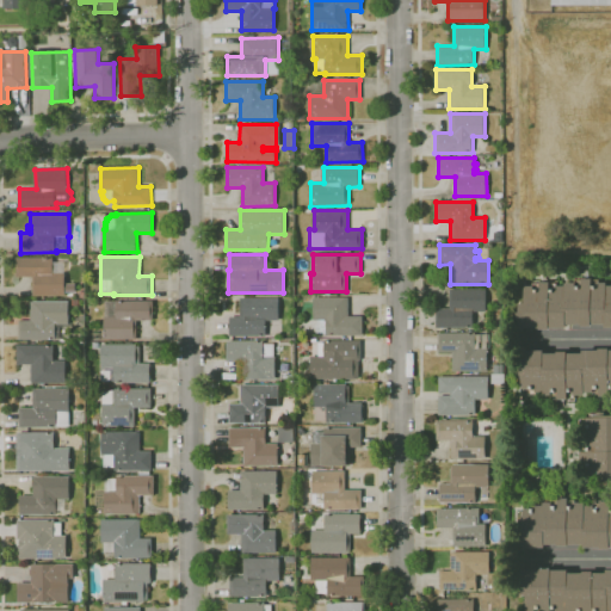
[(66,296),(34,296),(34,277),(17,277),(17,258),(54,258),(54,261),(65,261),(66,273),(66,284),(75,284),(75,291),(66,291),(66,296)]
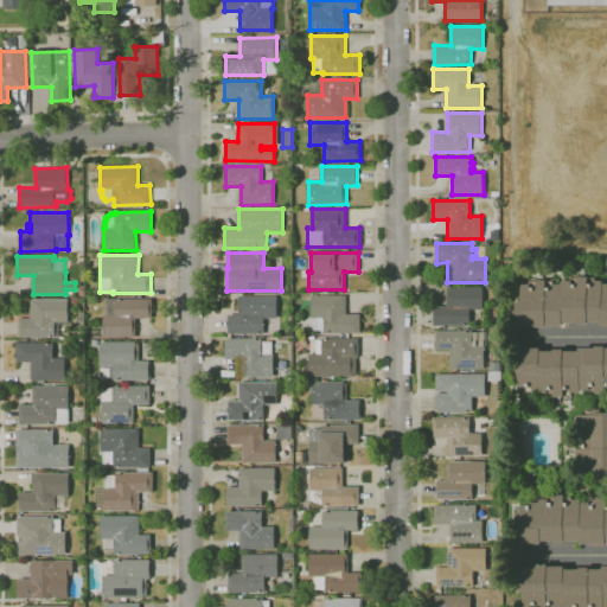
[(548,327),(537,327),(537,325),(517,325),(517,317),(515,317),(515,310),(517,310),(517,301),(523,301),(523,285),(530,285),(530,282),(537,282),(537,280),(547,280),(547,282),(554,282),(554,285),(563,285),(563,281),(572,281),(572,279),(579,279),(579,276),(589,276),(589,279),(595,279),(595,281),(604,281),(604,285),(606,285),(606,325),(601,325),(601,323),(589,323),(589,325),(579,325),(579,323),(563,323),(563,325),(548,325),(548,327)]
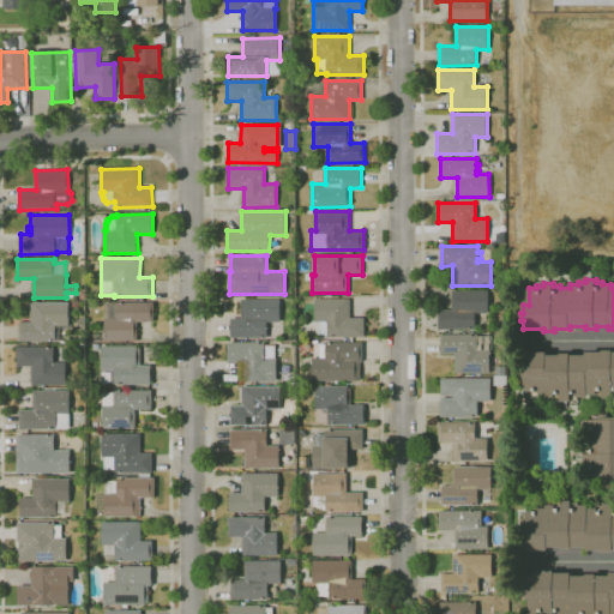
[(476,329),(438,329),(438,309),(452,309),(452,292),(489,290),(489,313),(476,313),(476,329)]
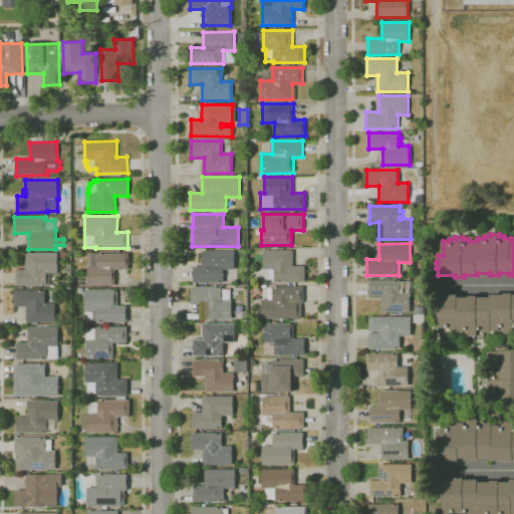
[(194,282),(194,265),(202,265),(202,250),(235,250),(235,270),(224,270),(224,282),(194,282)]
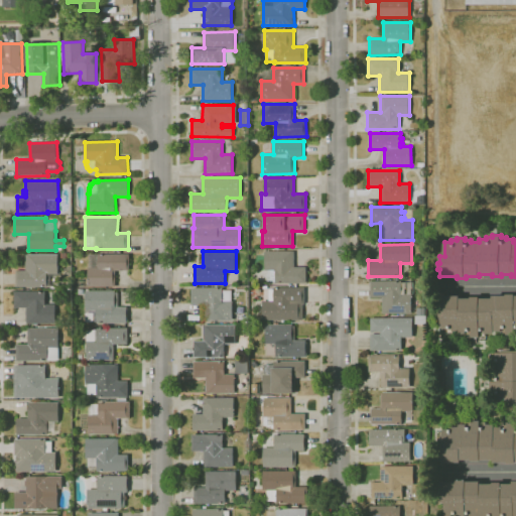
[(306,283),(275,283),(275,282),(266,282),(266,270),(265,270),(265,251),(294,251),(294,267),(306,267),(306,283)]
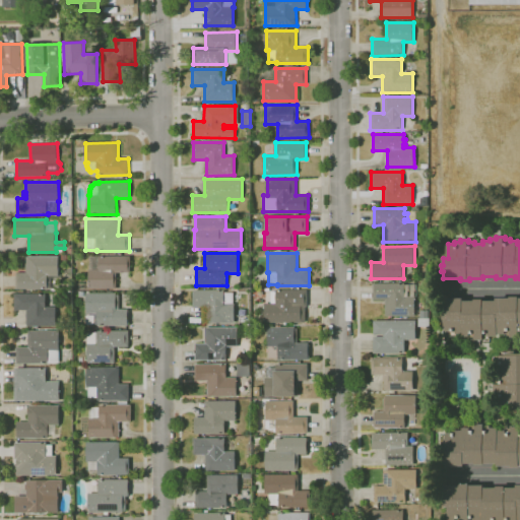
[(48,288),(16,289),(16,272),(26,272),(26,257),(59,256),(59,267),(60,267),(60,271),(59,271),(59,278),(52,278),(52,288),(48,288)]
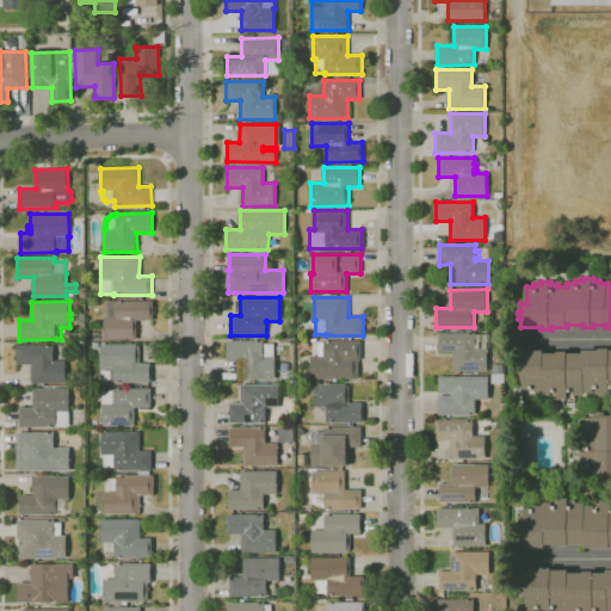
[(136,339),(105,339),(105,301),(154,301),(153,320),(137,320),(136,339)]
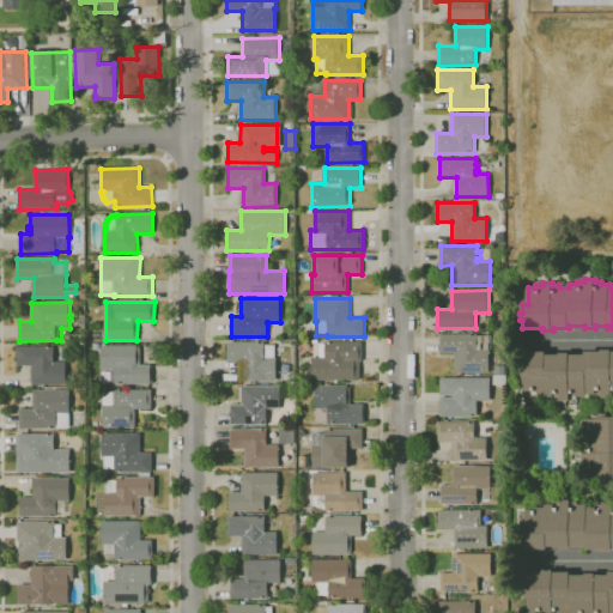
[(86,327),(76,325),(76,319),(85,315),(86,327)]
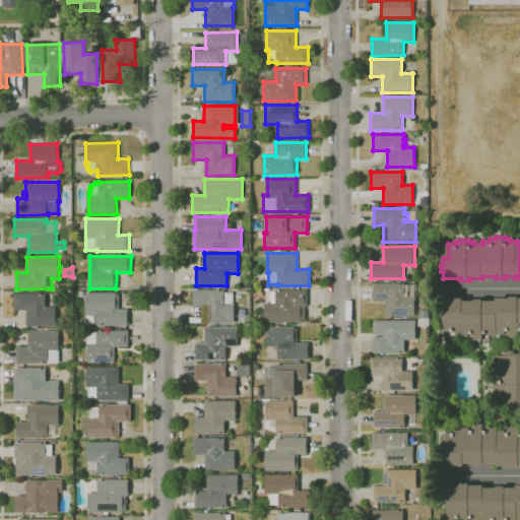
[(414,316),(385,317),(385,300),(374,300),(374,283),(404,282),(404,284),(415,284),(415,290),(414,290),(414,316)]
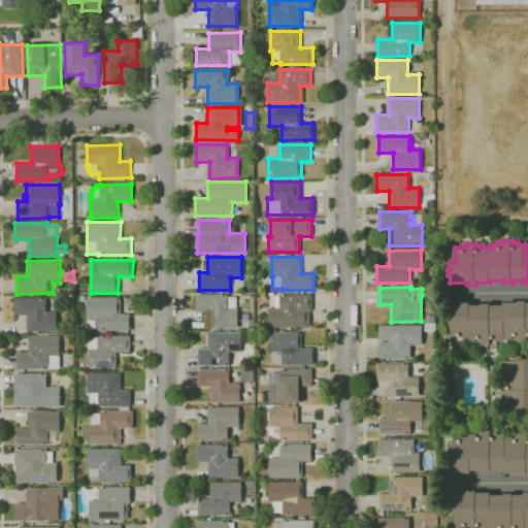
[(310,327),(269,327),(269,316),(268,316),(268,311),(269,311),(269,308),(275,308),(275,296),(279,296),(279,294),(311,294),(311,310),(310,310),(310,327)]
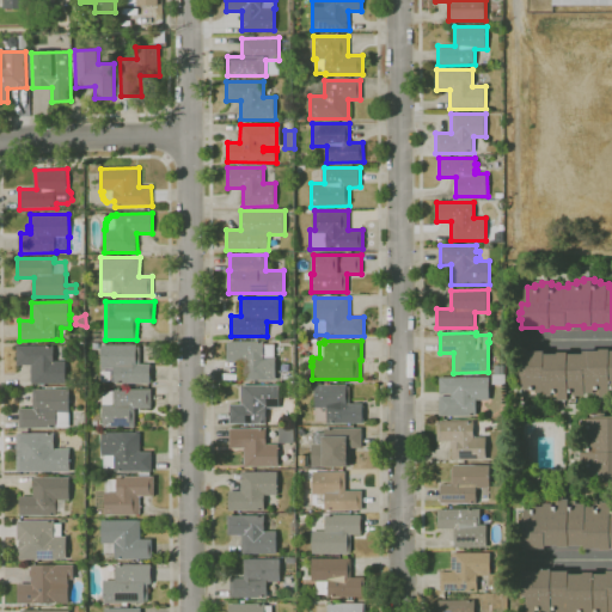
[(276,380),(243,380),(243,361),(228,361),(228,342),(264,342),(264,343),(275,343),(275,356),(276,356),(276,380)]
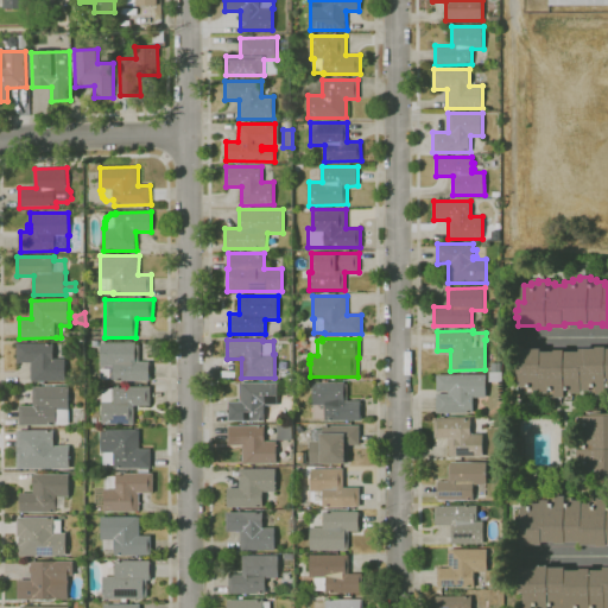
[(150,381),(114,381),(114,379),(101,380),(101,343),(135,342),(135,344),(139,344),(140,361),(150,361),(150,363),(151,363),(151,379),(150,379),(150,381)]
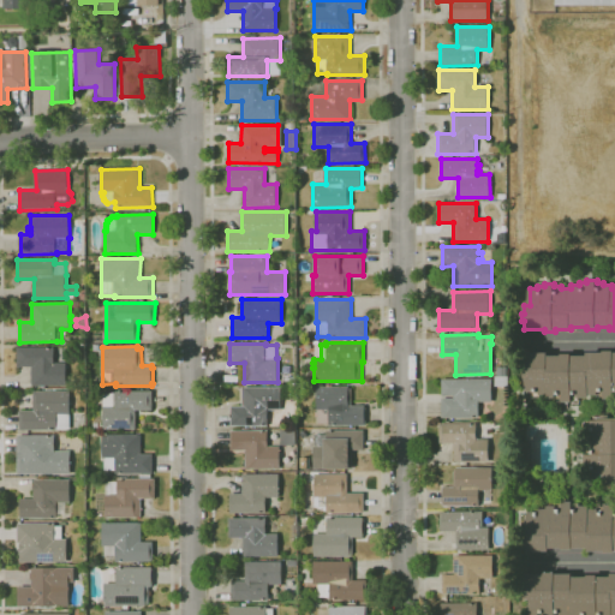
[(66,386),(33,386),(31,368),(17,368),(17,347),(54,347),(54,363),(66,363),(66,386)]
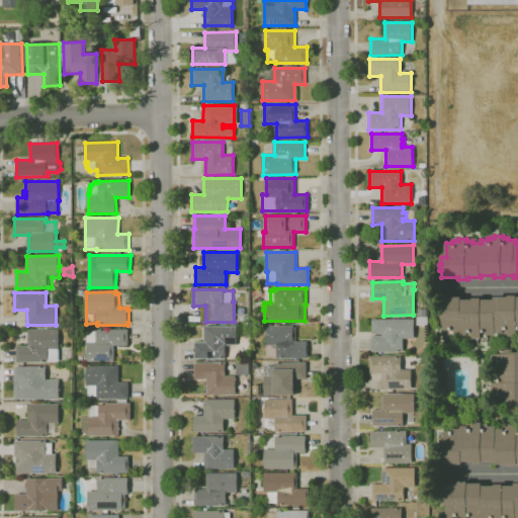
[(482,338),(473,338),(473,333),(468,333),(468,336),(461,336),(461,333),(455,333),(455,335),(446,335),(446,330),(445,330),(445,325),(443,325),(443,321),(440,321),(440,315),(443,315),(443,297),(461,297),(461,299),(472,299),(472,298),(482,298),(482,299),(494,299),(494,296),(509,296),(509,295),(517,295),(517,296),(517,334),(517,336),(509,336),(509,335),(503,335),(503,332),(496,332),(496,335),(488,335),(488,337),(482,337),(482,338)]
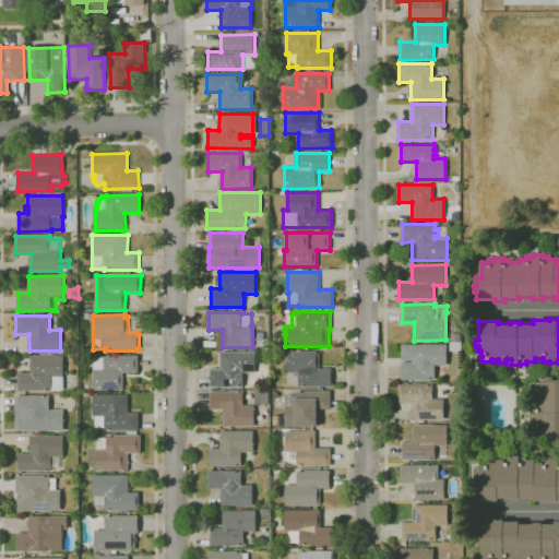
[(450,351),(450,342),(462,342),(462,351),(450,351)]
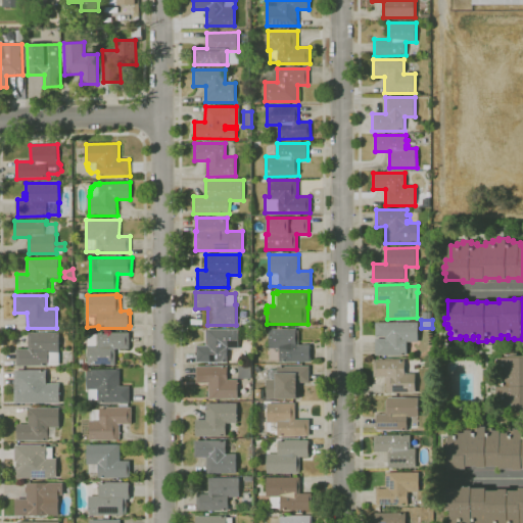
[(407,355),(376,355),(375,339),(386,338),(386,336),(376,336),(376,323),(419,322),(419,341),(407,341),(407,355)]
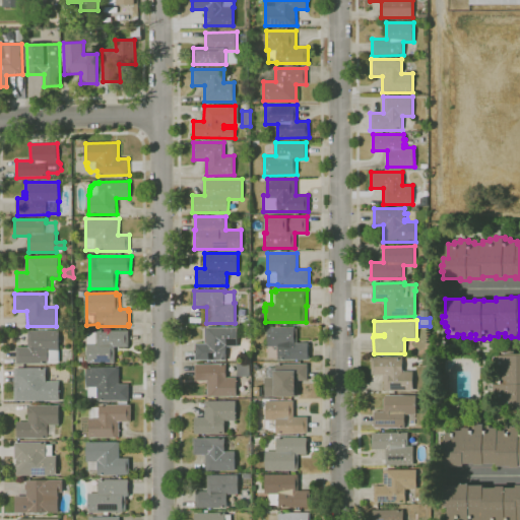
[(309,360),(278,360),(278,346),(267,346),(267,327),(275,327),(275,326),(281,326),(281,327),(295,327),(295,329),(298,329),(298,343),(309,343),(309,360)]
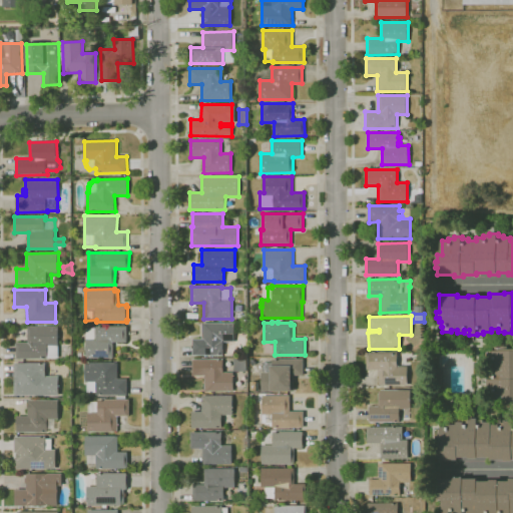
[(223,355),(192,355),(192,339),(201,339),(201,323),(234,323),(234,342),(223,342),(223,355)]
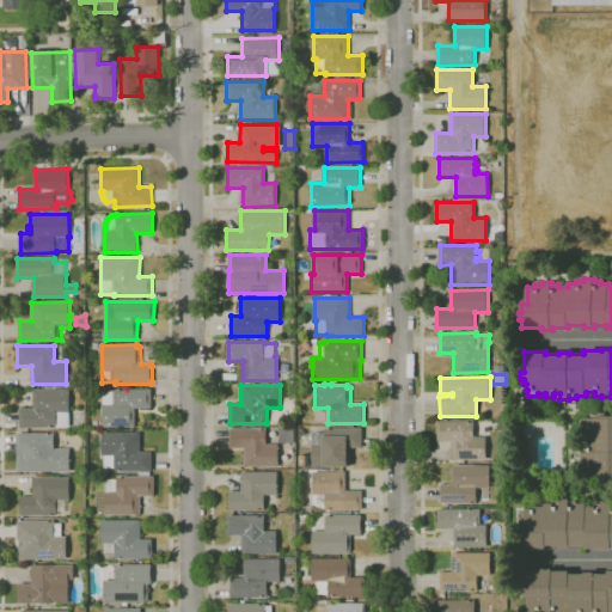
[(135,427),(103,428),(103,405),(102,405),(102,391),(115,391),(115,390),(152,389),(152,409),(135,409),(135,427)]
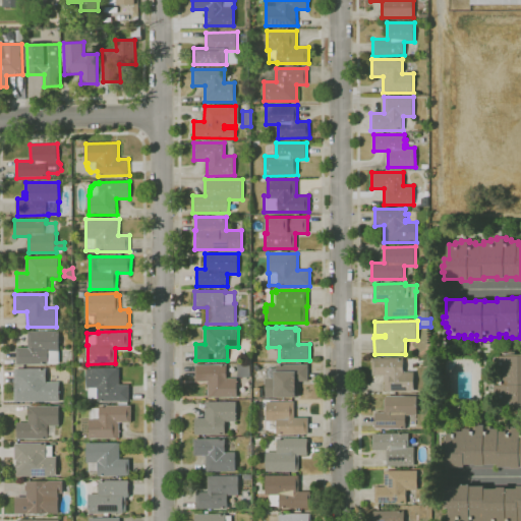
[(16,363),(16,348),(29,348),(29,332),(59,332),(59,363),(16,363)]
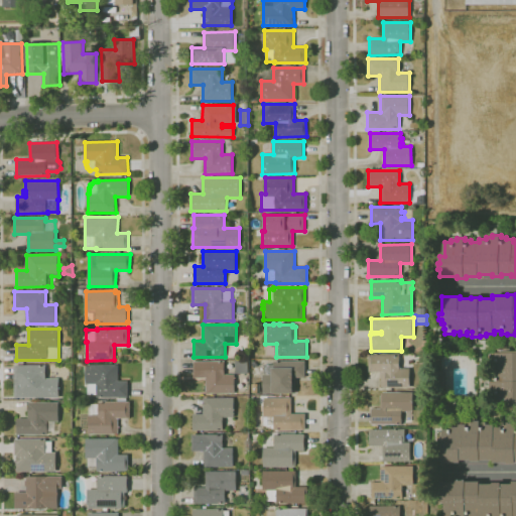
[(515,407),(508,407),(508,405),(495,405),(495,402),(494,402),(494,395),(495,395),(495,390),(491,390),(491,382),(492,382),(492,375),(497,375),(497,362),(492,362),(492,354),(496,354),(496,352),(501,352),(501,351),(505,351),(505,348),(511,348),(511,351),(515,351),(515,407)]
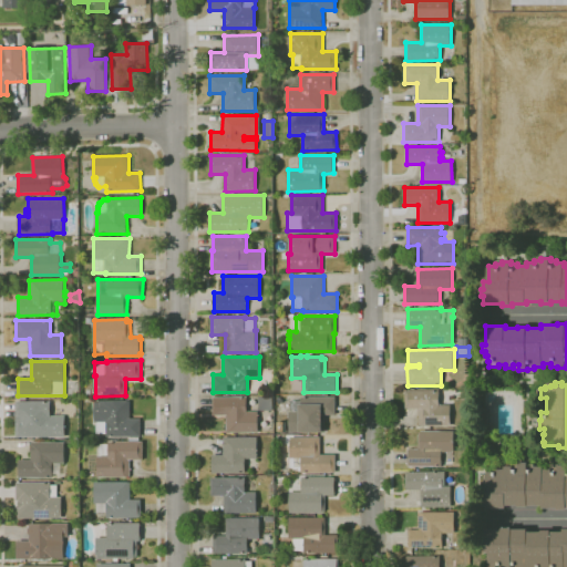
[(451,425),(419,425),(419,409),(405,409),(405,391),(440,390),(440,404),(451,404),(451,425)]
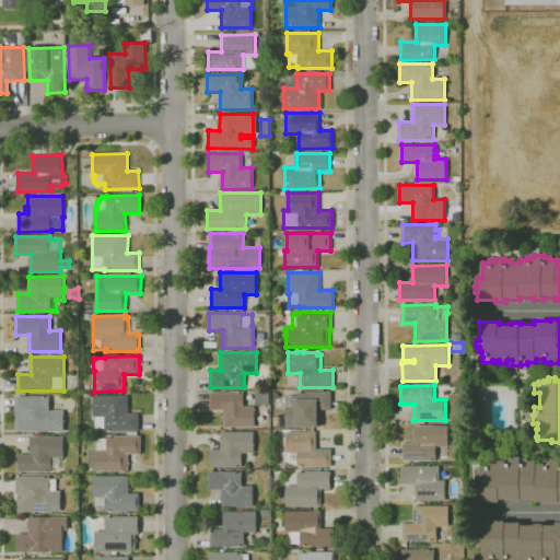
[(256,427),(223,428),(223,410),(210,410),(210,393),(244,392),(244,407),(256,406),(256,427)]
